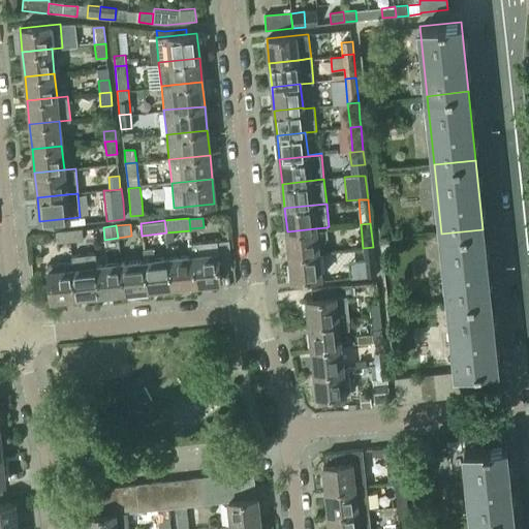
[(315,228),(287,231),(289,256),(318,253),(316,238),(328,237),(327,227),(315,228)]
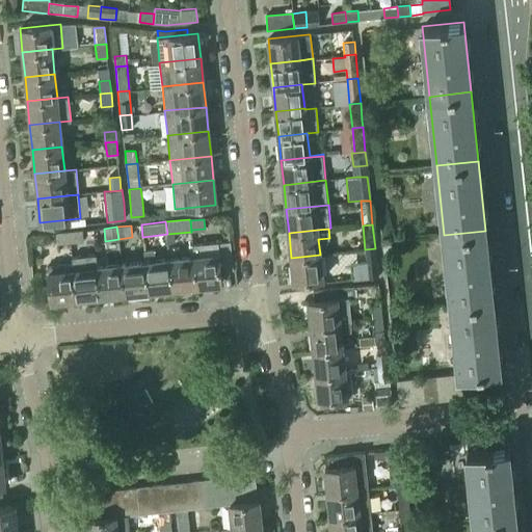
[(451,304),(493,299),(485,231),(444,235),(451,304)]
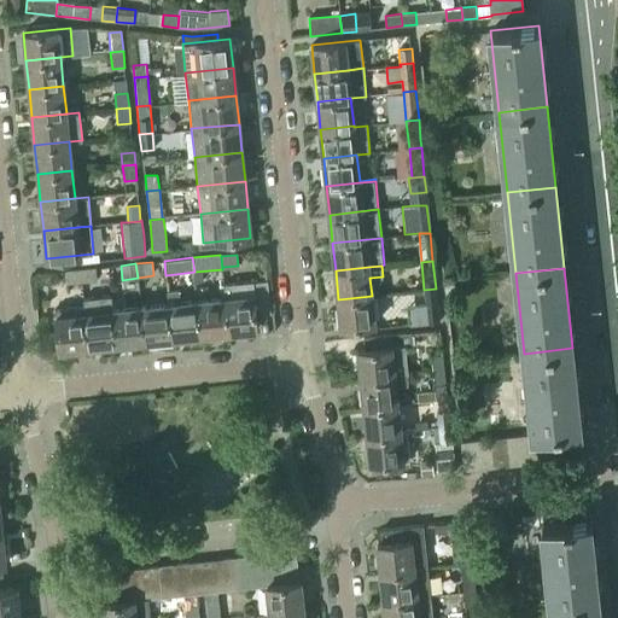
[(80,270),(81,283),(97,280),(95,269),(80,270)]
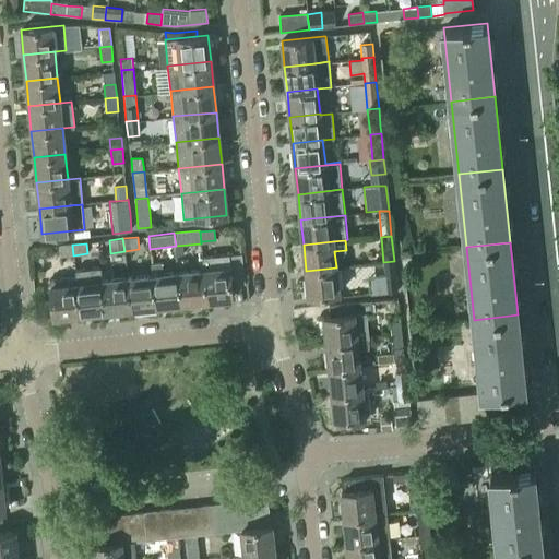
[(59,257),(73,256),(72,245),(58,247),(59,257)]
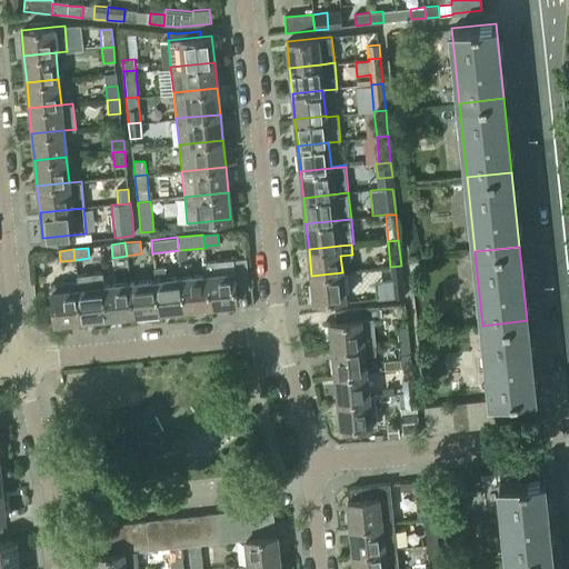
[(420,257),(410,258),(412,278),(422,277),(420,257)]
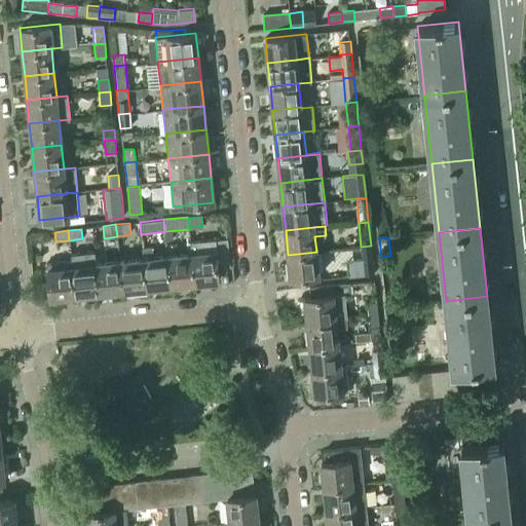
[(192,255),(194,283),(219,280),(218,268),(229,267),(227,239),(189,242),(190,255),(192,255)]
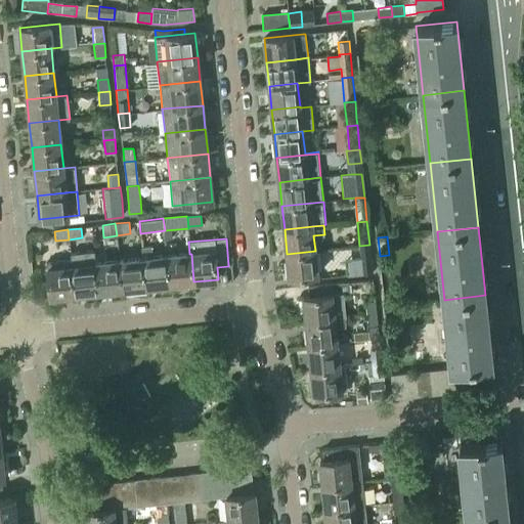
[(369,245),(359,246),(360,252),(360,259),(372,258),(369,245)]
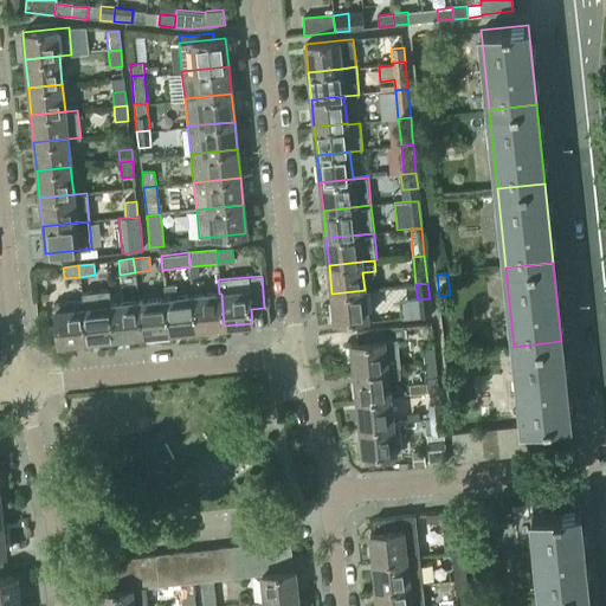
[(166,300),(169,331),(197,329),(193,296),(175,298),(174,284),(163,285),(165,300),(166,300)]
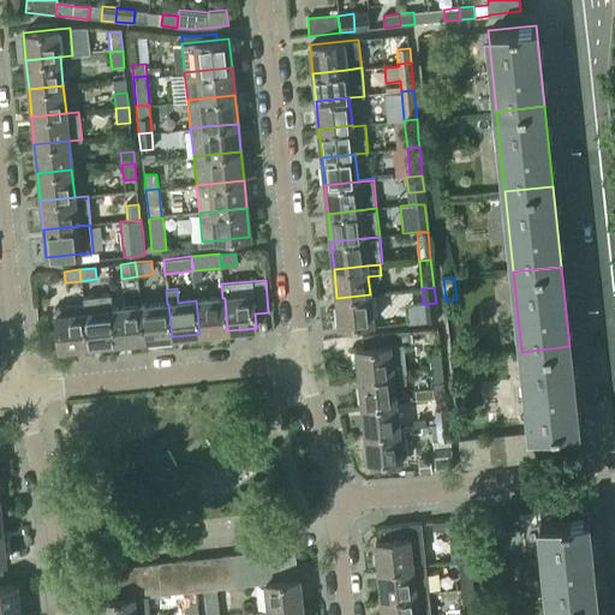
[(370,294),(336,298),(340,326),(372,322),(370,294)]
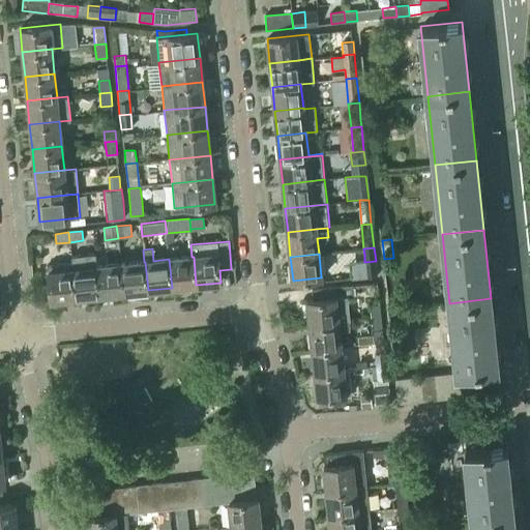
[(70,257),(71,263),(75,297),(98,295),(96,266),(95,255),(70,257)]
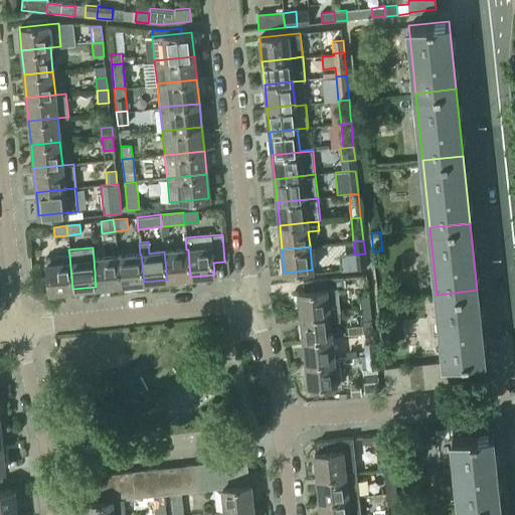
[(167,280),(190,277),(188,249),(186,249),(164,251),(167,280)]
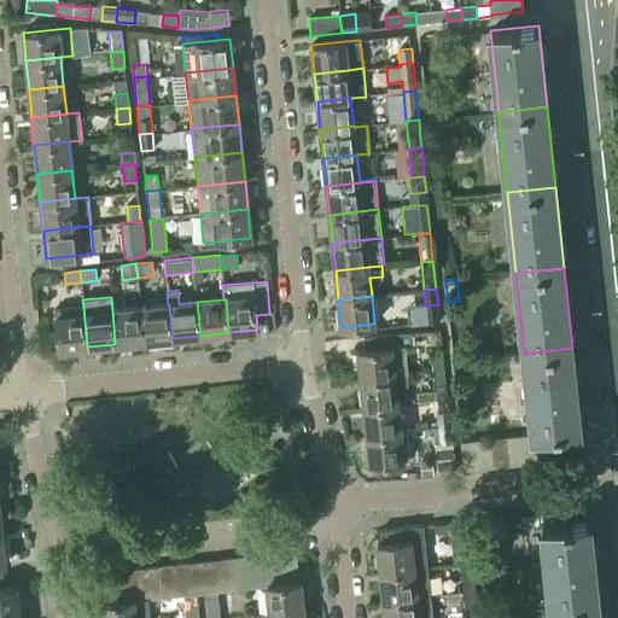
[(144,342),(173,338),(169,305),(168,305),(140,308),(144,342)]
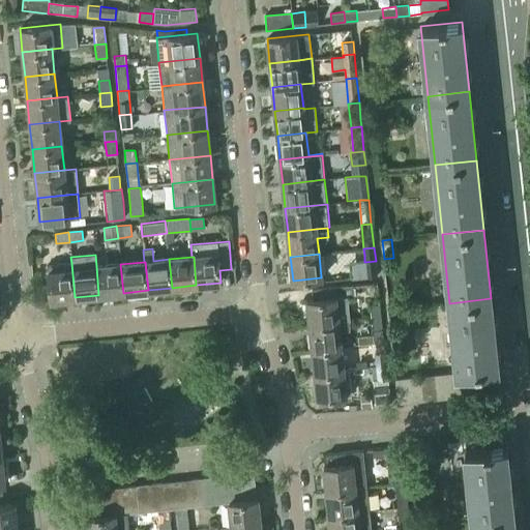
[(51,300),(75,297),(71,263),(47,265),(49,286),(37,287),(38,297),(50,296),(51,300)]
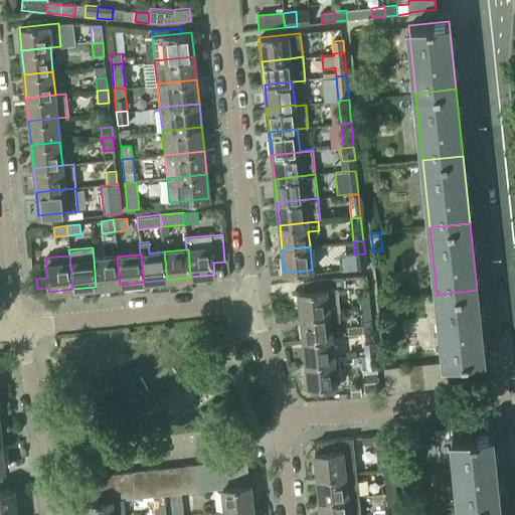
[(94,259),(96,287),(120,285),(117,256),(94,259)]
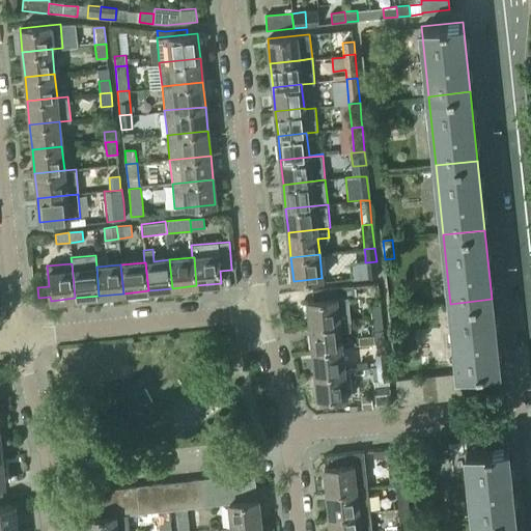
[(310,326),(350,322),(351,322),(347,297),(345,298),(344,287),(312,290),(313,301),(308,301),(310,326)]
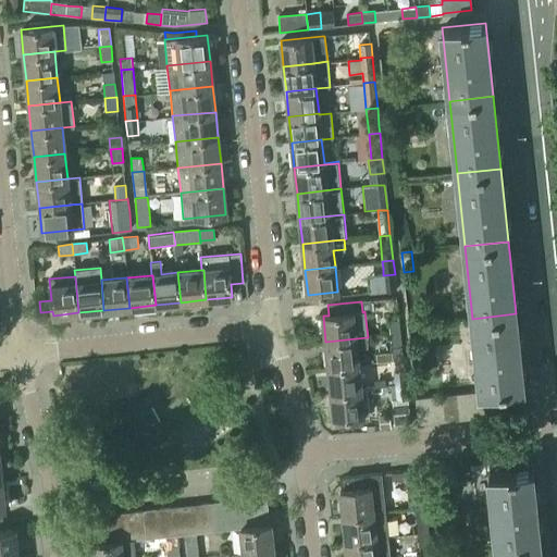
[(496,390),(503,390),(523,387),(516,313),(472,319),(480,392),(483,392),(496,390)]
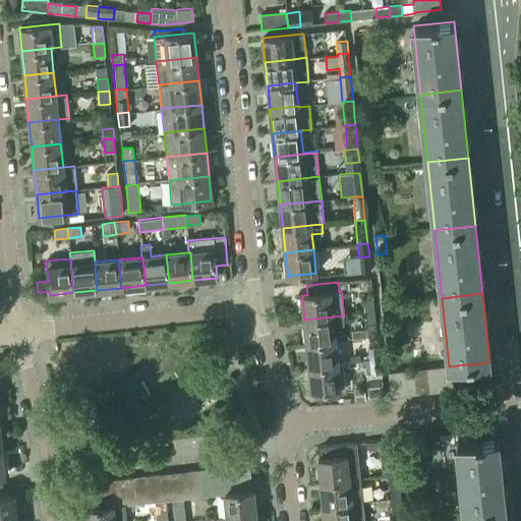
[(364,313),(374,312),(373,300),(363,300),(364,313)]
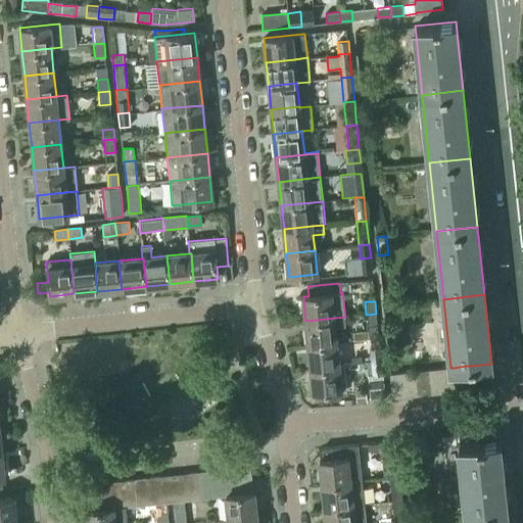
[(376,314),(366,315),(369,337),(379,336),(376,314)]
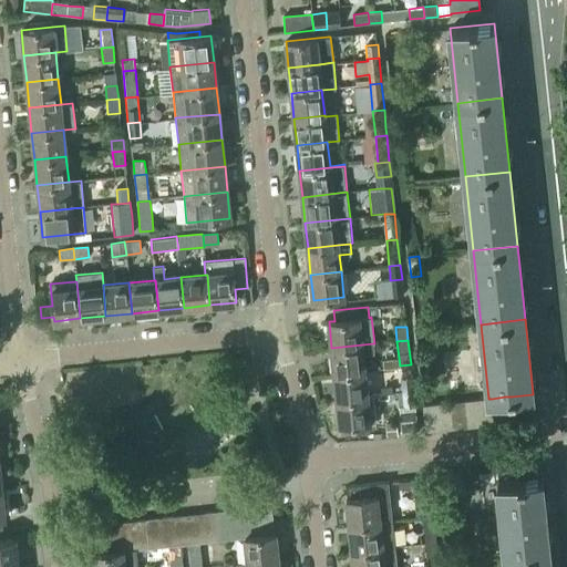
[(333,373),(364,370),(363,354),(374,353),(373,343),(331,348),(333,373)]
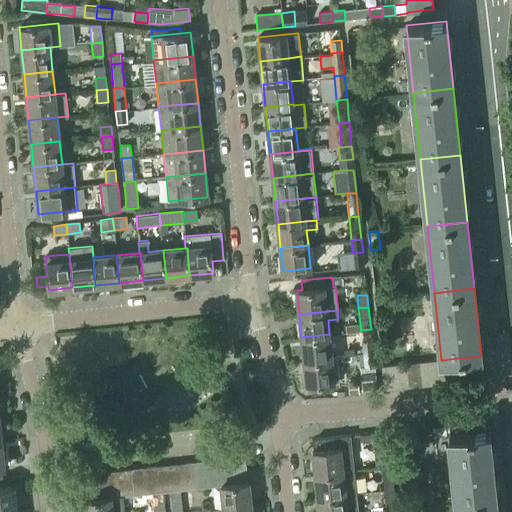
[(301,337),(304,361),(336,357),(331,357),(329,334),(301,337)]
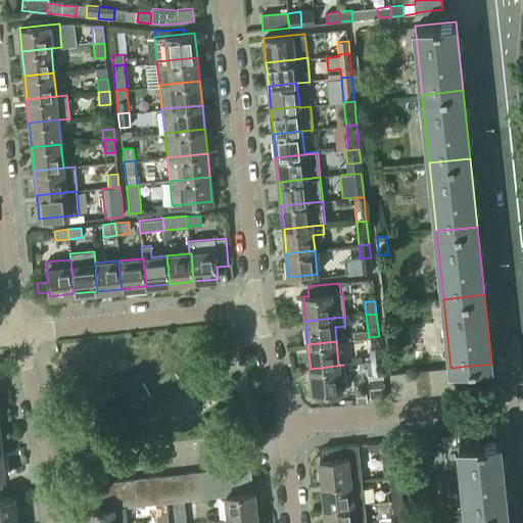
[(370,363),(380,362),(378,348),(369,349),(370,363)]
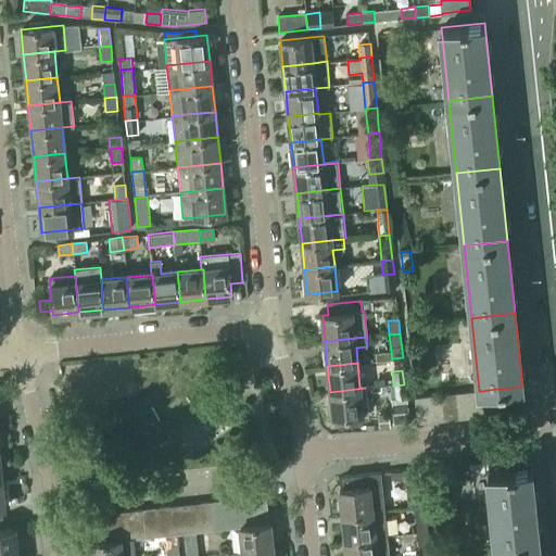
[(408,424),(405,396),(404,384),(393,386),(394,397),(391,399),(394,425),(408,424)]
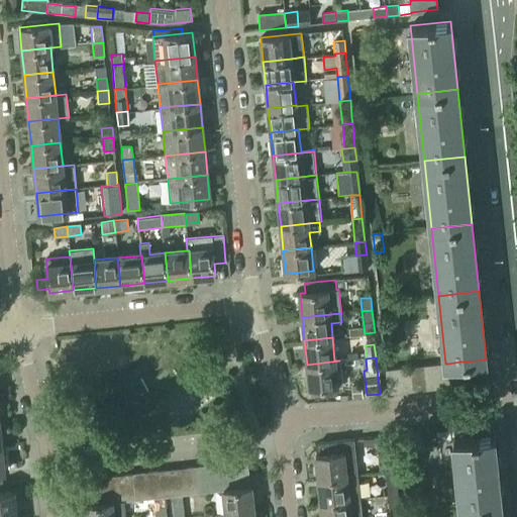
[(339,360),(307,365),(309,388),(342,385),(339,360)]
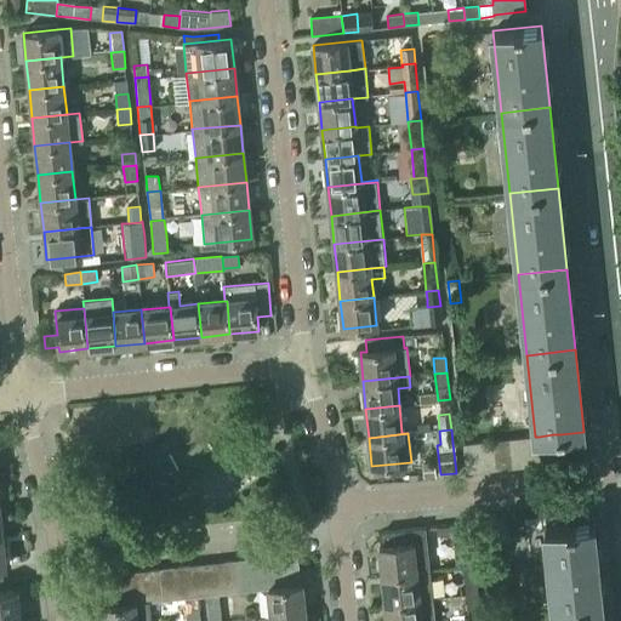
[(557,463),(554,449),(553,434),(539,437),(541,465),(557,463)]
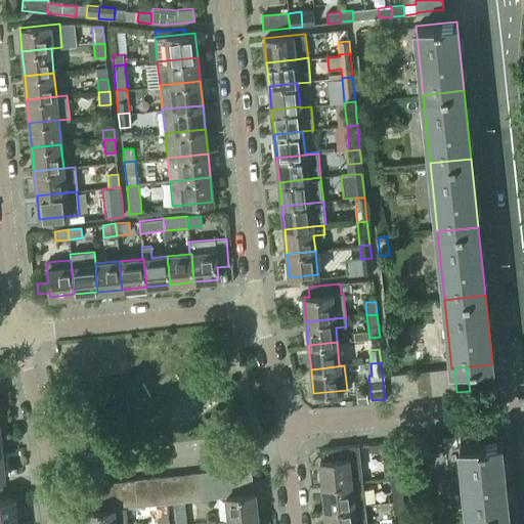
[(444,393),(456,392),(454,368),(451,368),(441,369),(444,393)]
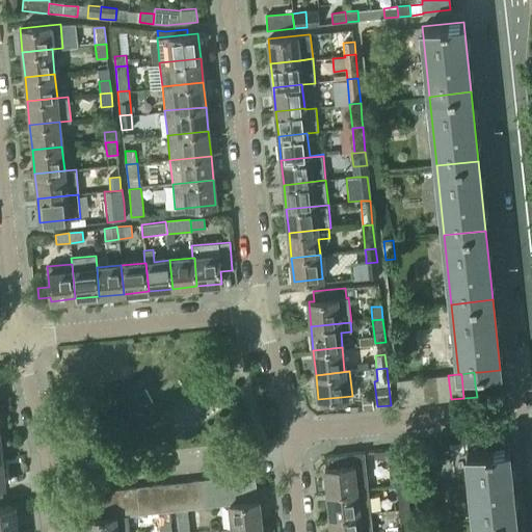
[(437,400),(451,399),(448,375),(435,376),(437,400)]
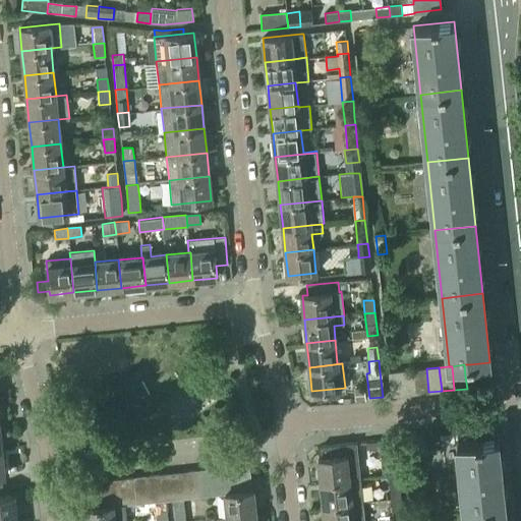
[(416,394),(428,392),(426,368),(413,370),(416,394)]
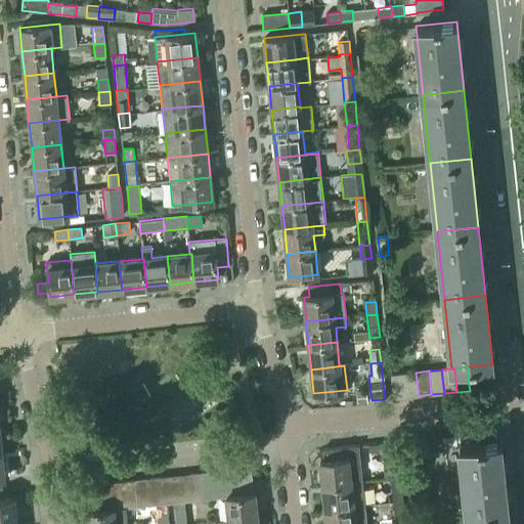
[(405,397),(419,396),(416,373),(403,374),(405,397)]
